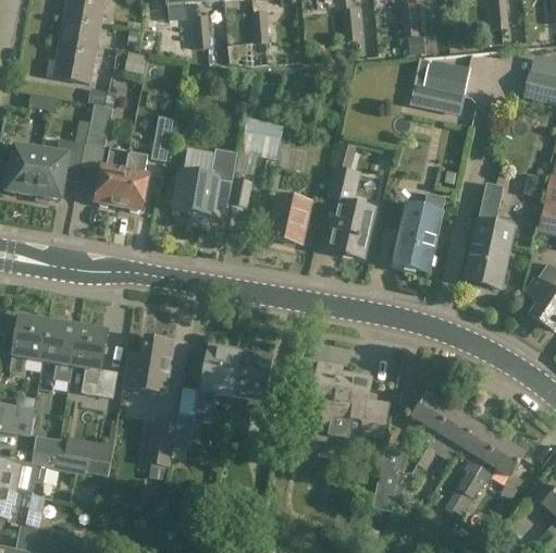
[(68,0),(65,16),(100,22),(102,0),(68,0)]
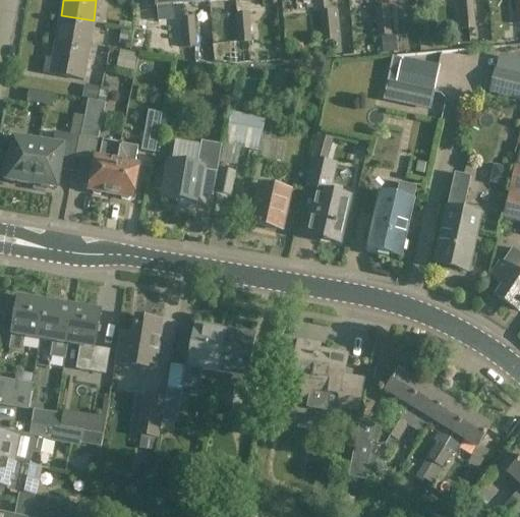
[(458,0),(461,25),(475,23),(472,0),(458,0)]
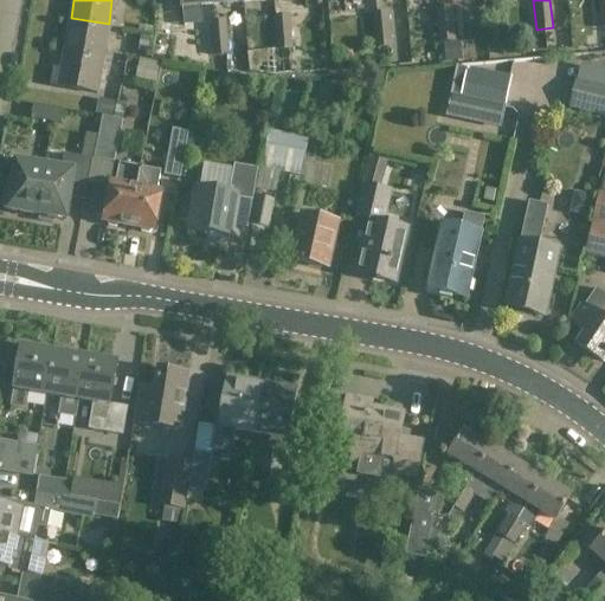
[(439,38),(451,38),(454,38),(450,1),(437,4),(439,38)]
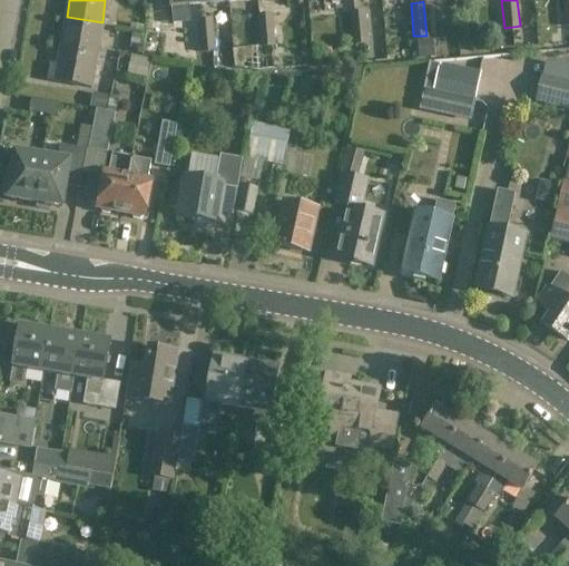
[(351,9),(354,42),(366,41),(364,7),(351,9)]
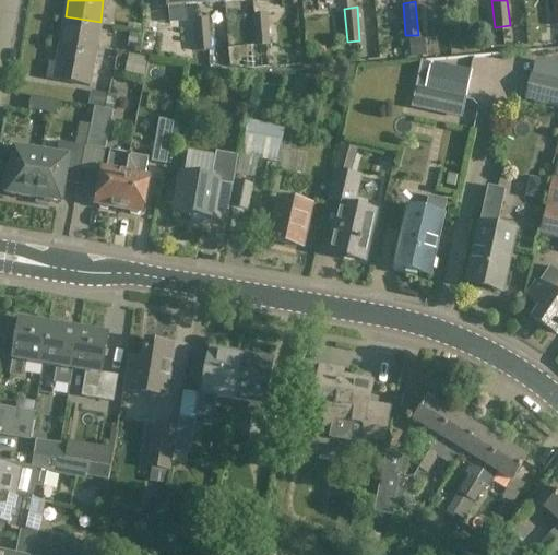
[(256,43),(266,42),(269,42),(266,10),(253,11),(256,43)]
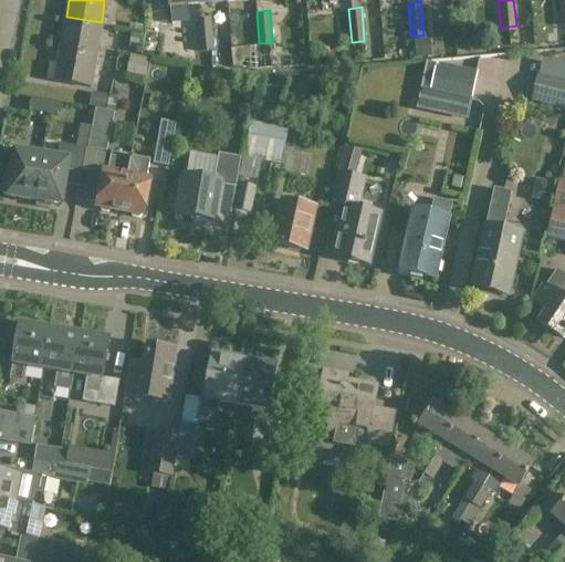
[(197,49),(215,48),(211,13),(195,14),(197,49)]
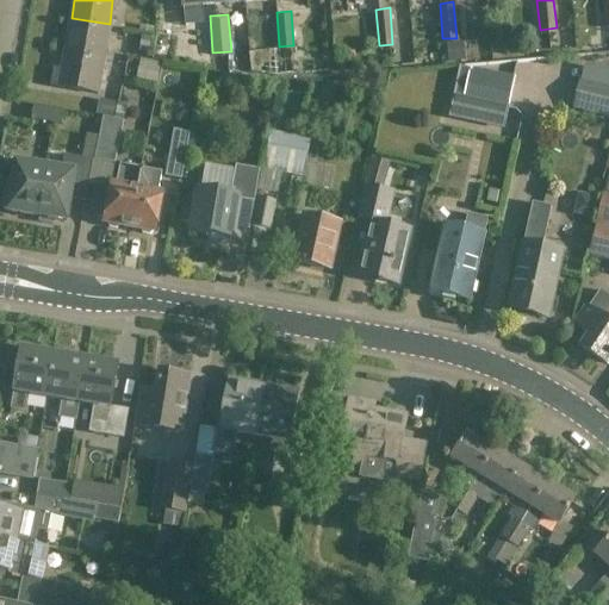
[(110,24),(72,18),(67,49),(104,55),(110,24)]
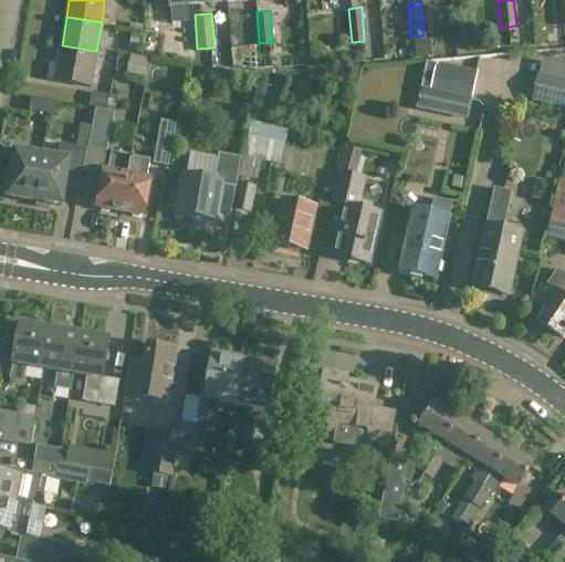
[(136,45),(139,32),(131,31),(127,44),(136,45)]
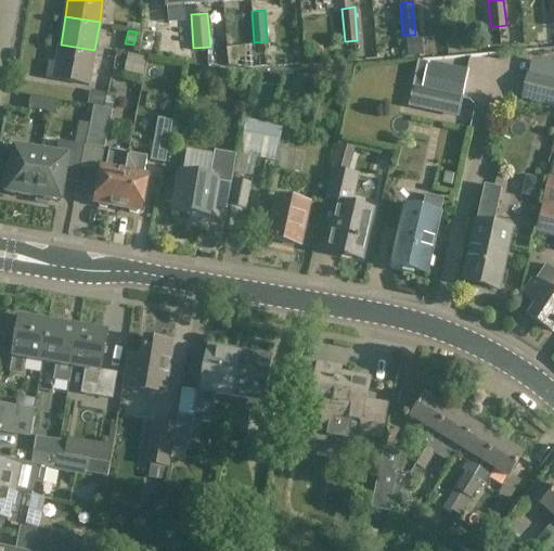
[(415,52),(413,35),(402,35),(404,53),(415,52)]
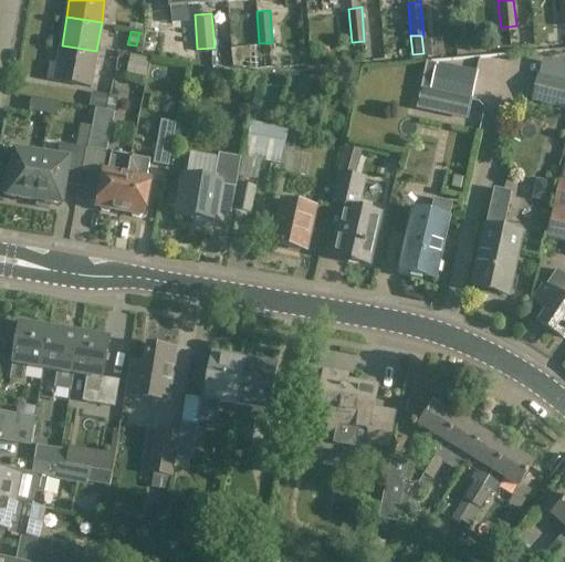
[(96,51),(62,45),(59,65),(51,63),(49,79),(91,85),(96,51)]
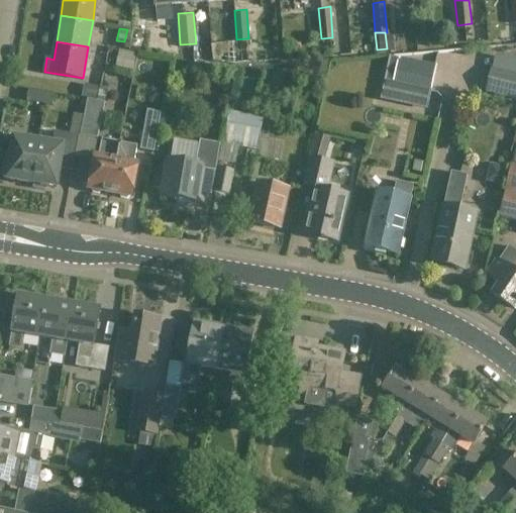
[(116,47),(114,64),(131,67),(134,50),(116,47)]
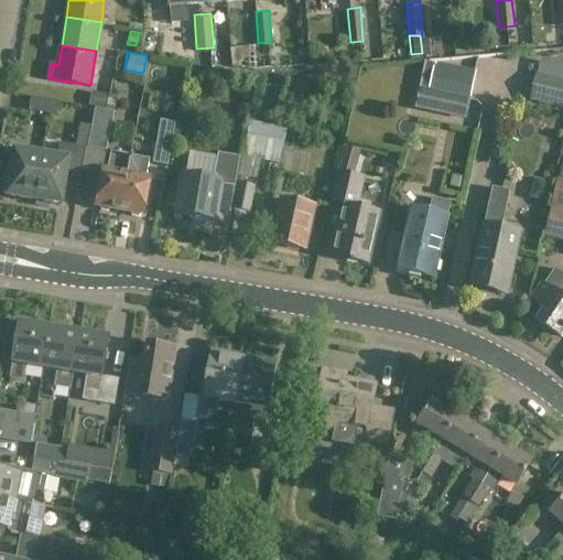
[(433,63),(428,90),(468,99),(475,72),(433,63)]
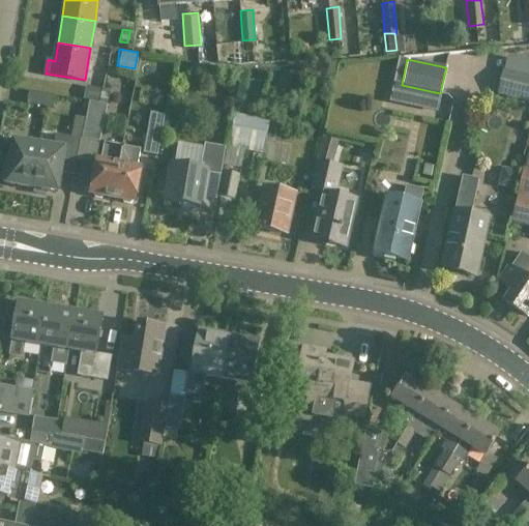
[(528,72),(502,66),(496,93),(528,100),(528,72)]
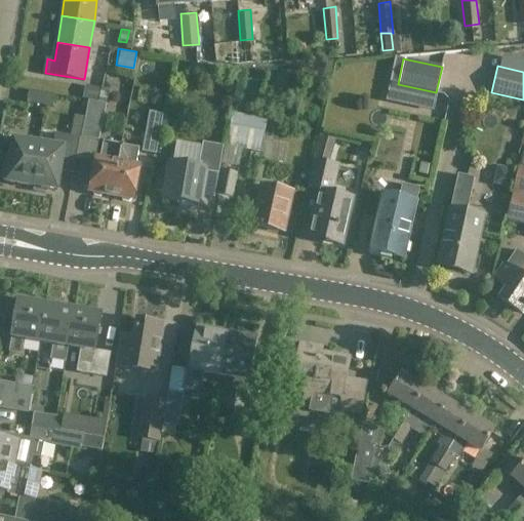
[(83,95),(96,98),(99,85),(85,83),(83,95)]
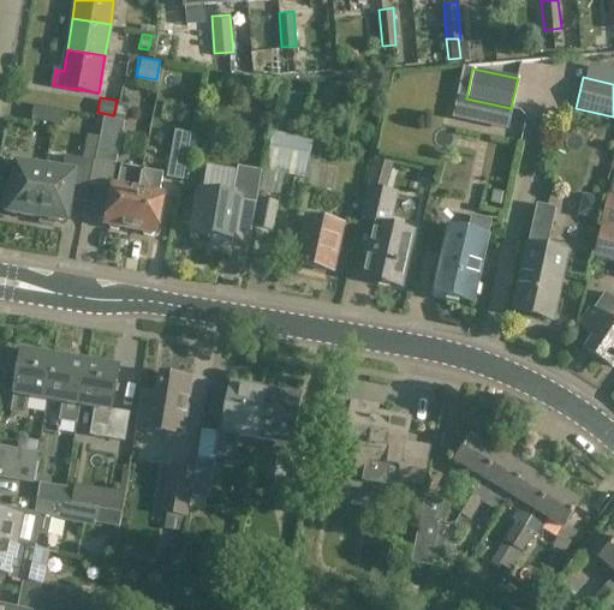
[(34,103),(31,117),(61,121),(64,108),(34,103)]
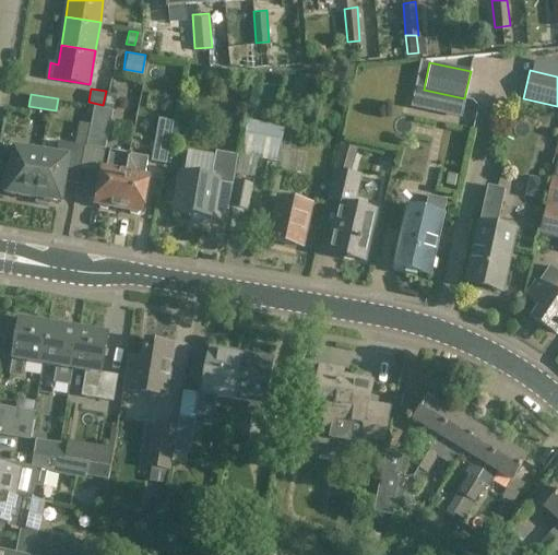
[(93,104),(86,142),(105,145),(113,107),(93,104)]
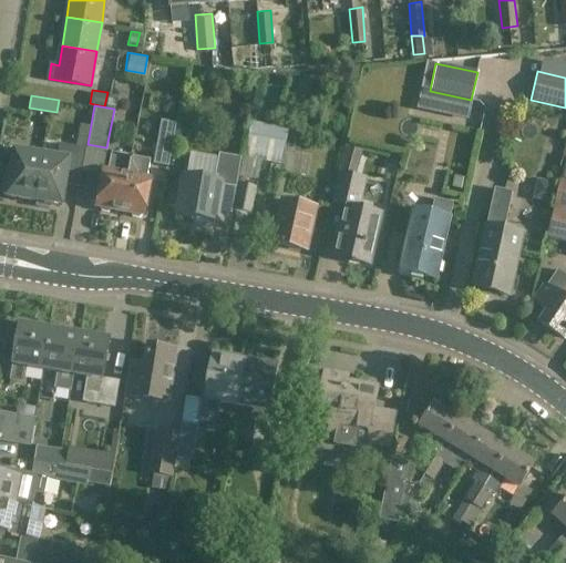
[(250,118),(246,139),(283,146),(287,124),(250,118)]
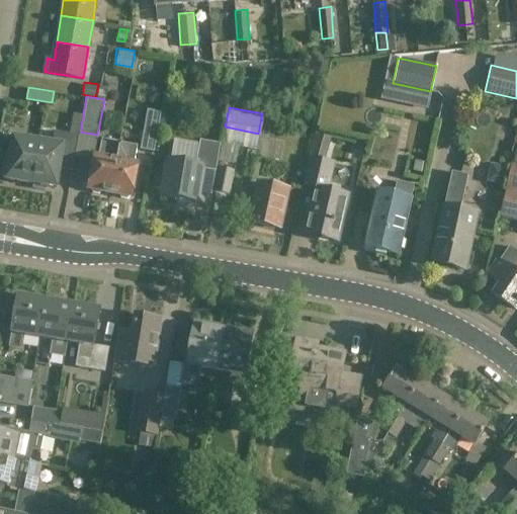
[(145,112),(139,146),(152,149),(158,115),(145,112)]
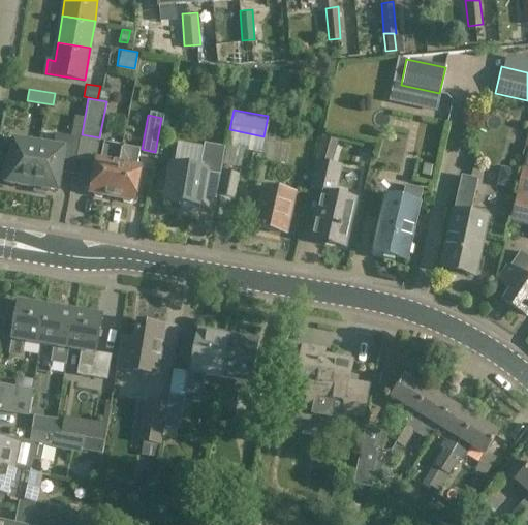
[(53,145),(38,143),(31,185),(34,185),(33,190),(47,192),(48,187),(57,189),(61,165),(73,166),(79,136),(54,132),(53,145)]
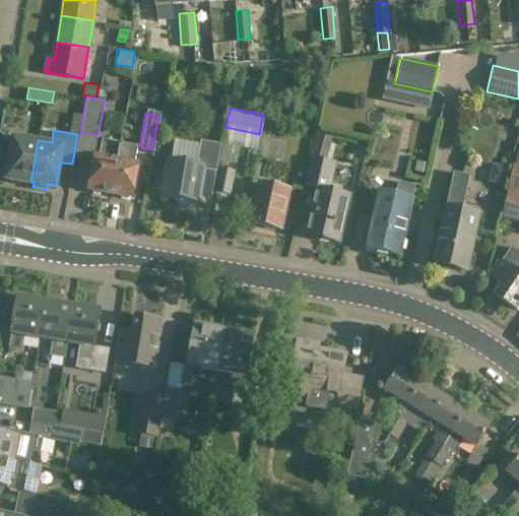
[(30,182),(38,140),(12,136),(8,163),(4,162),(2,175),(7,175),(6,178),(30,182)]
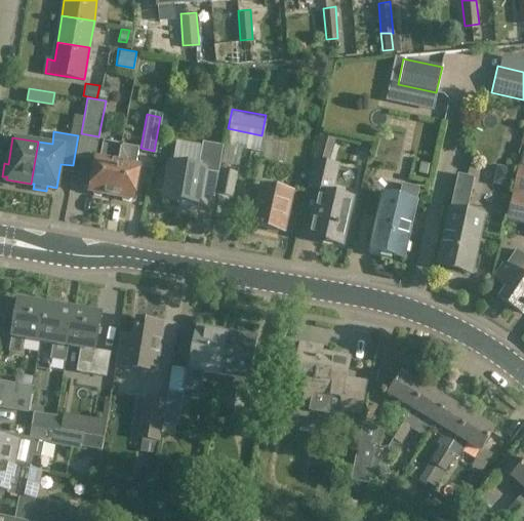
[(168,159),(162,196),(178,199),(178,201),(180,204),(190,206),(194,203),(194,202),(199,202),(205,169),(216,171),(223,143),(201,138),(200,143),(174,137),(170,159),(168,159)]
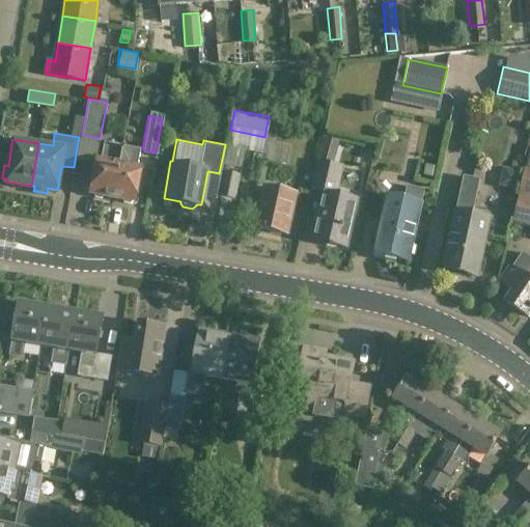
[(96,158),(95,161),(90,191),(92,192),(94,195),(101,196),(103,194),(113,195),(122,145),(104,141),(101,159),(96,158)]
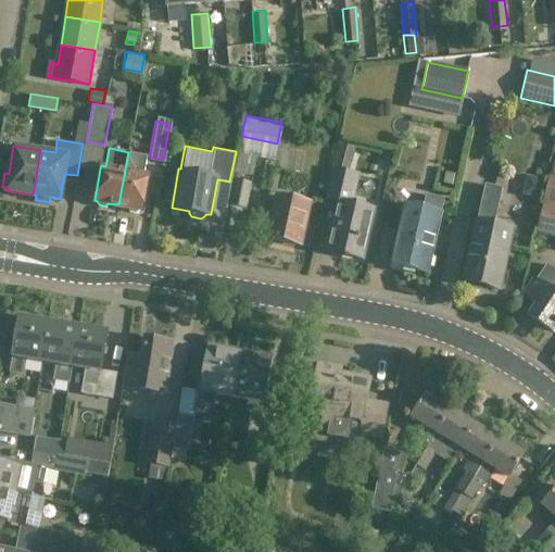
[(232,170),(251,173),(254,153),(237,150),(232,170)]
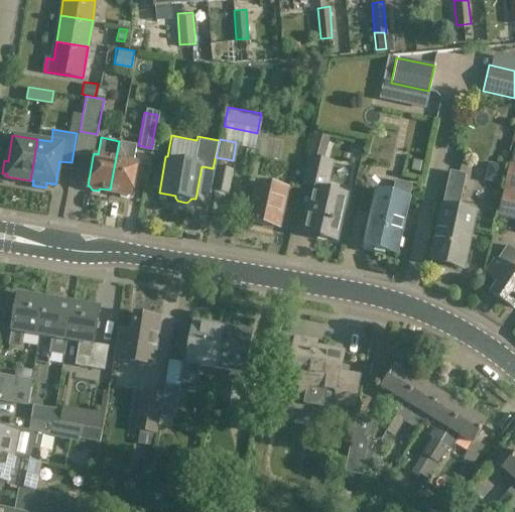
[(119,141),(110,189),(119,192),(120,195),(126,196),(129,194),(131,194),(137,161),(133,161),(134,155),(129,154),(131,143),(119,141)]
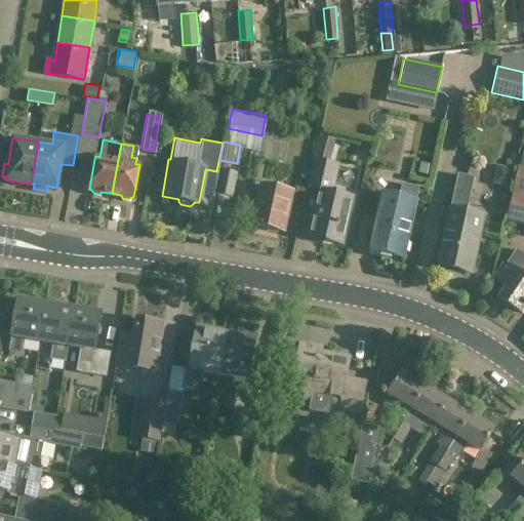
[(252,164),(255,150),(244,148),(241,162),(252,164)]
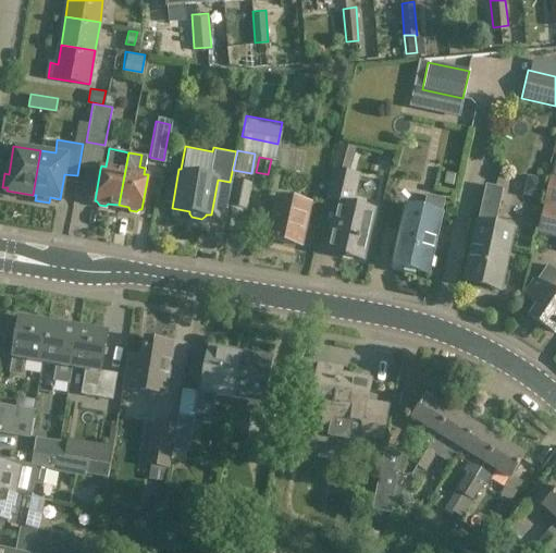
[(332,168),(326,194),(340,197),(328,248),(361,257),(372,209),(351,204),(359,173),(332,168)]
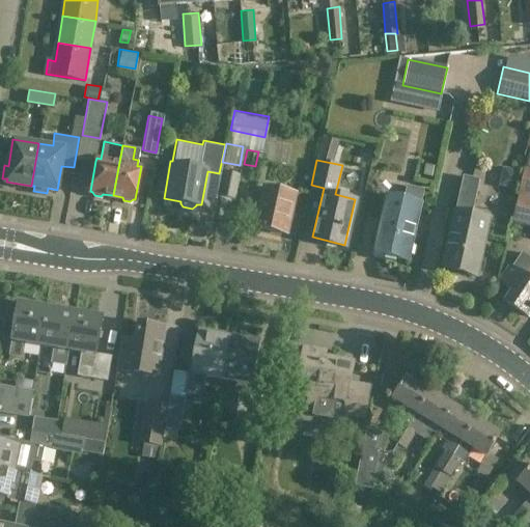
[(529,167),(524,166),(518,193),(529,196),(529,167)]
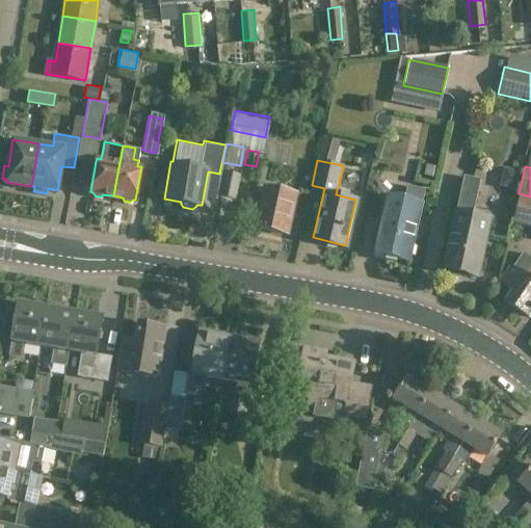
[(223,168),(218,194),(235,198),(240,173),(223,168)]
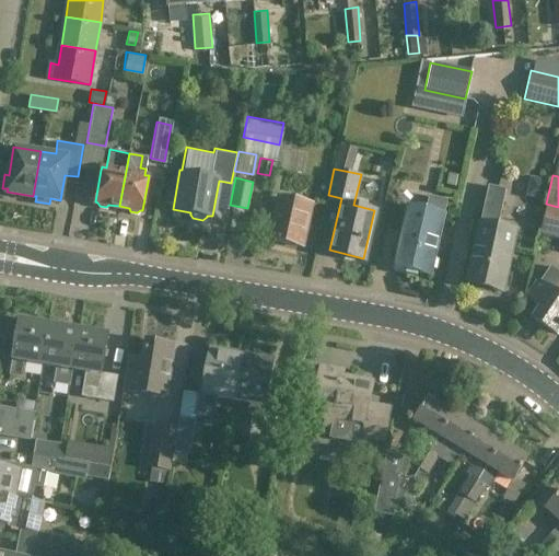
[(488,183),(486,193),(485,200),(484,206),(482,208),(466,281),(502,289),(515,230),(497,226),(505,186),(499,185),(488,183)]
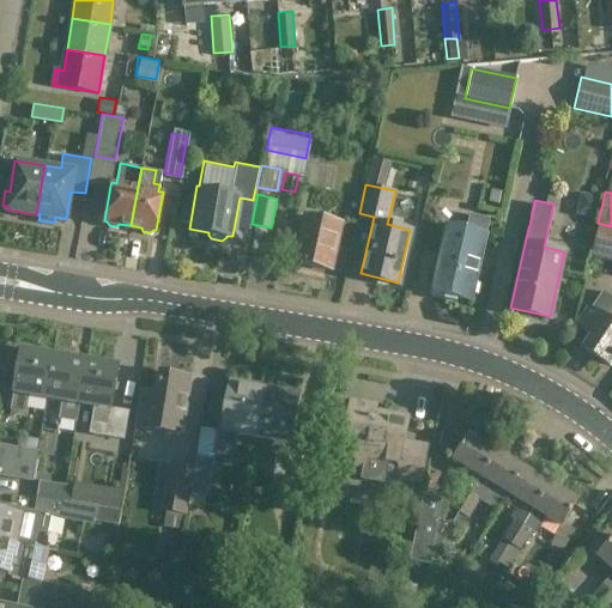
[(444,224),(431,290),(471,298),(489,216),(468,212),(465,229),(444,224)]
